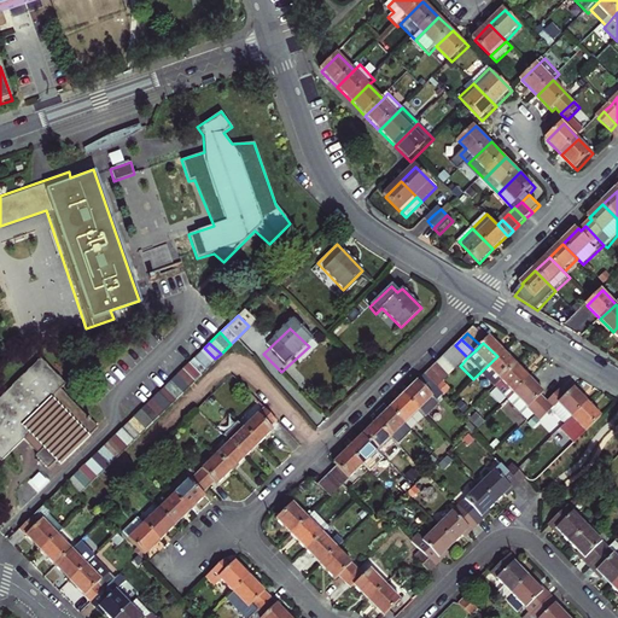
[(455,345),(449,350),(462,363),(467,357),(455,345)]
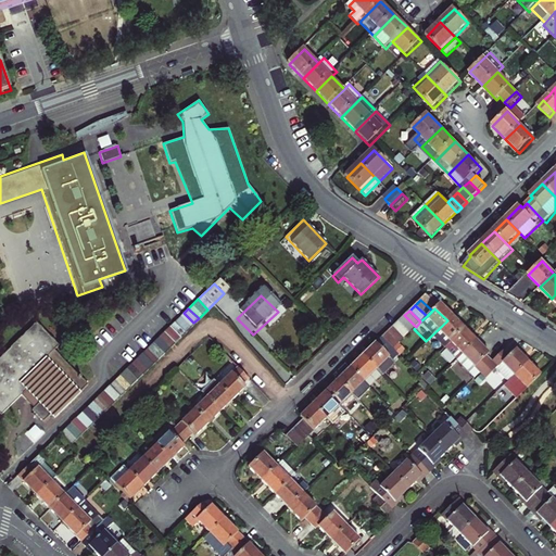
[(178,318),(188,328),(193,323),(184,313),(178,318)]
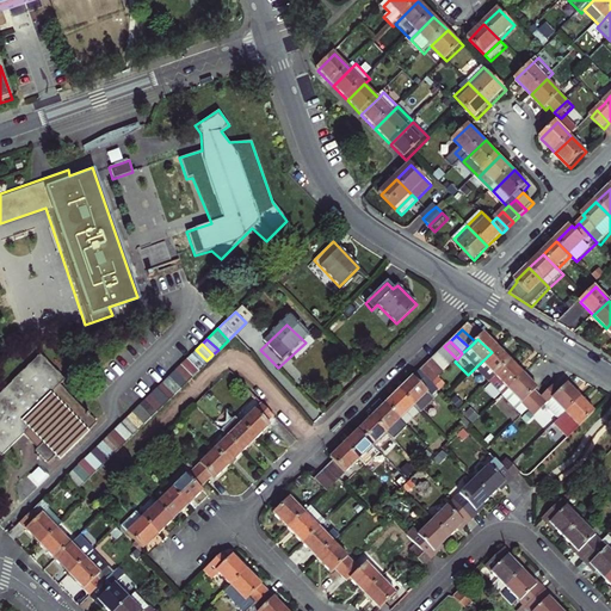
[(444,346),(438,352),(451,365),(455,362),(457,359),(444,346)]
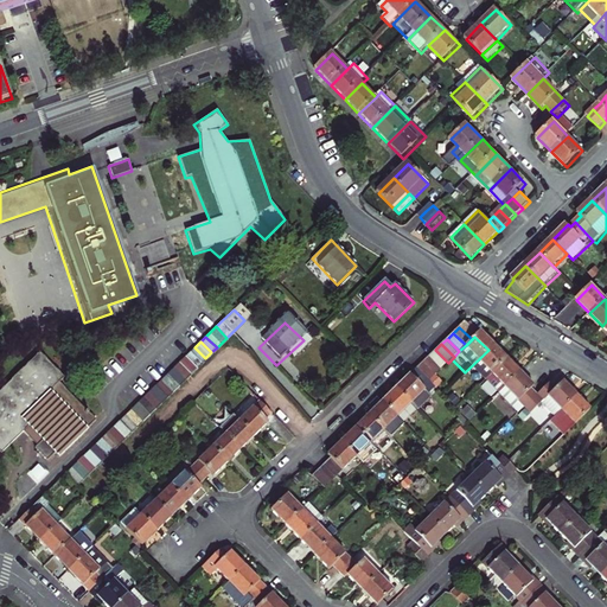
[(189,352),(199,364),(205,358),(195,347),(189,352)]
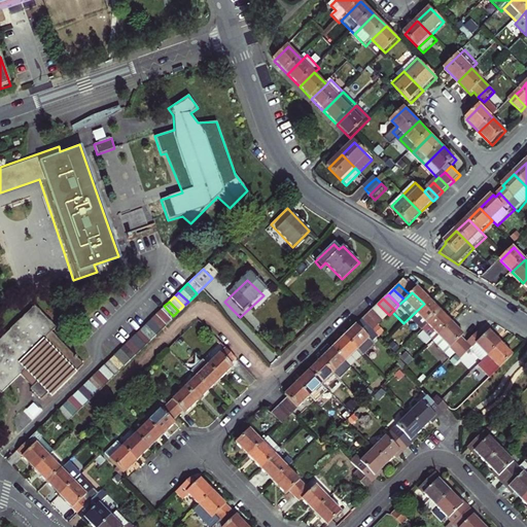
[(378,304),(373,309),(383,320),(389,315),(378,304)]
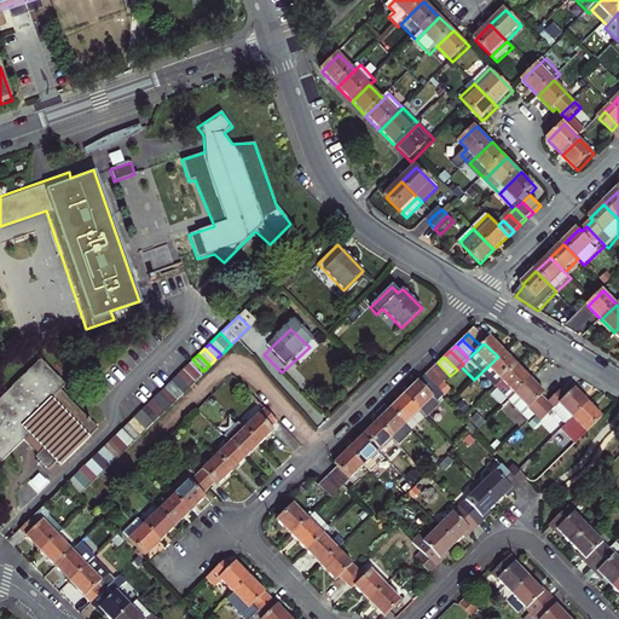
[(512,371),(498,357),(474,380),(487,394),(512,371)]
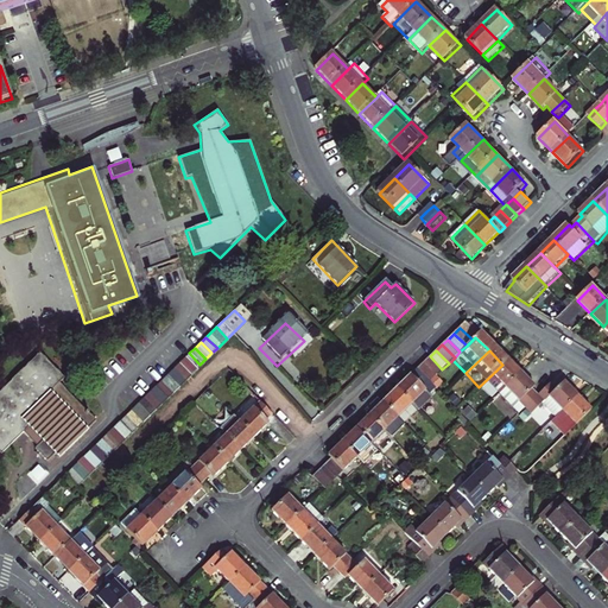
[(189,353),(184,358),(195,369),(200,365),(189,353)]
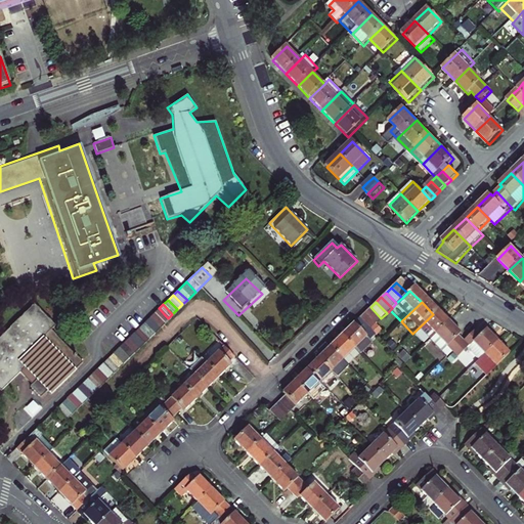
[(52,331),(56,326),(35,305),(0,338),(0,389),(2,391),(20,374),(27,367),(38,380),(32,385),(31,386),(42,397),(49,391),(52,394),(77,370),(75,368),(82,361),(52,331)]
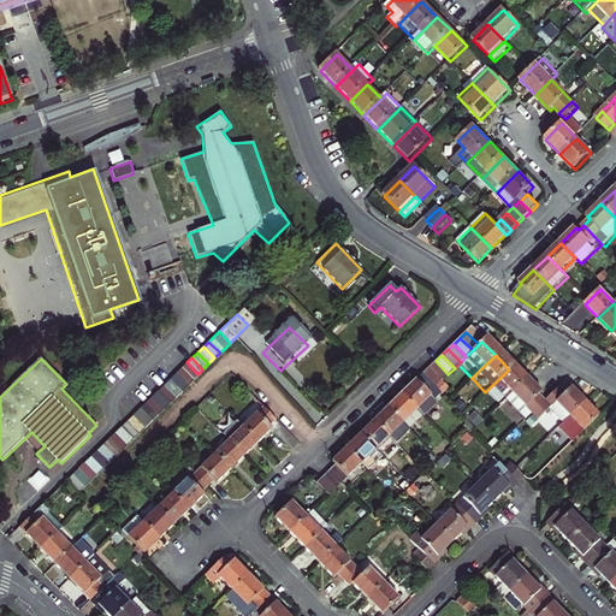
[(436,361),(430,367),(443,379),(448,374),(436,361)]
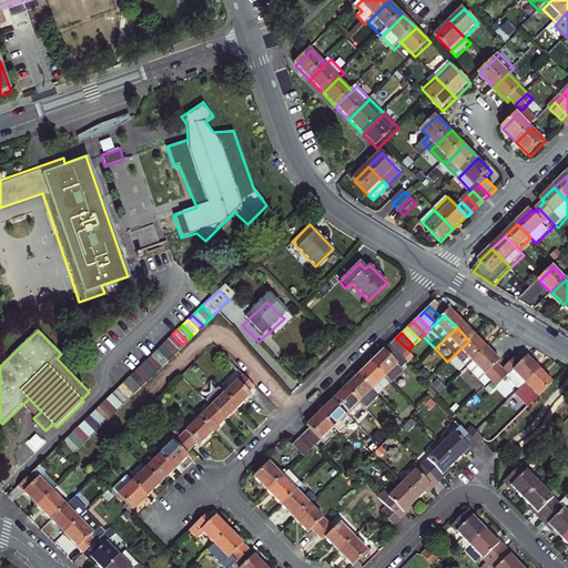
[(172,334),(166,340),(176,351),(182,345),(172,334)]
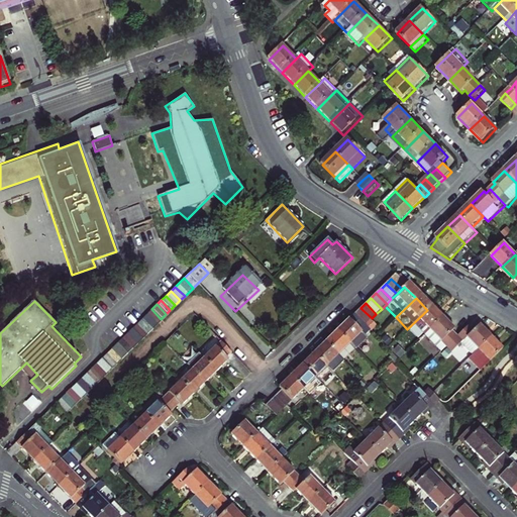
[(355,313),(367,323),(372,318),(360,308),(355,313)]
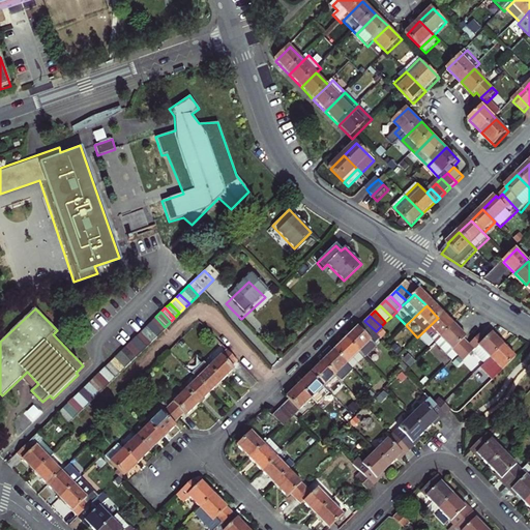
[(150,322),(159,332),(165,327),(155,317),(150,322)]
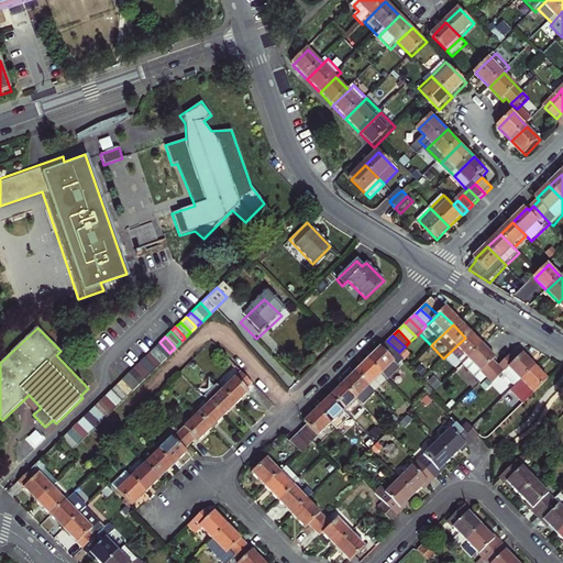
[(476,350),(465,338),(443,359),(455,371),(476,350)]
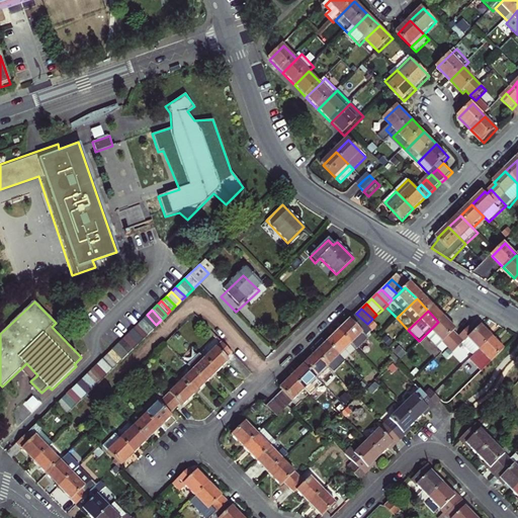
[(351,320),(361,330),(367,324),(356,314),(351,320)]
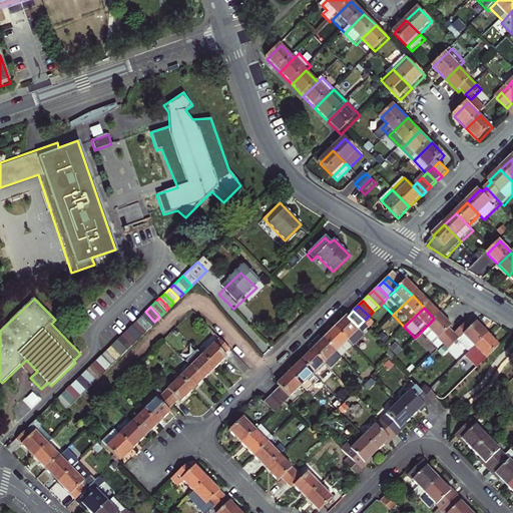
[(145,312),(140,317),(149,327),(154,322),(145,312)]
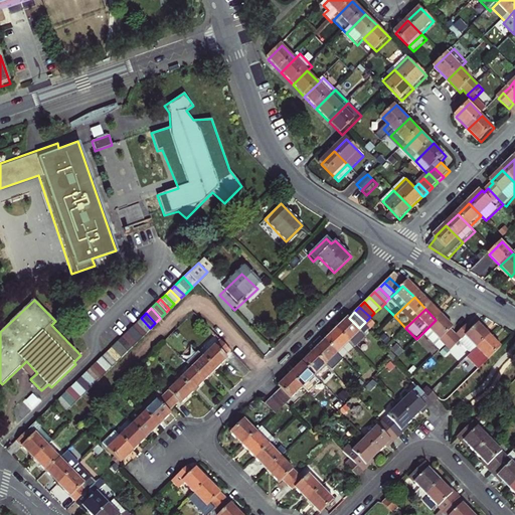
[(141,318),(136,323),(145,332),(150,328),(141,318)]
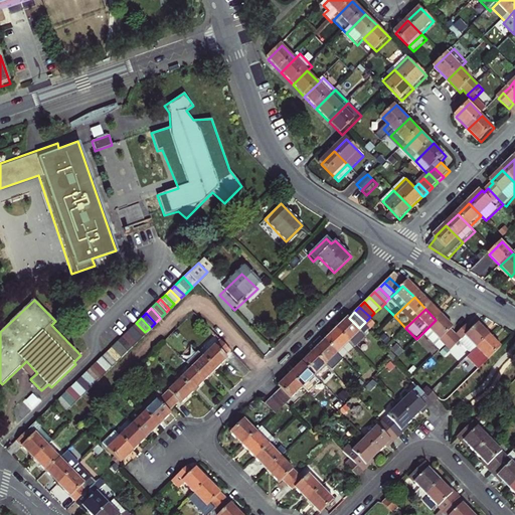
[(359,328),(349,318),(343,323),(353,333),(359,328)]
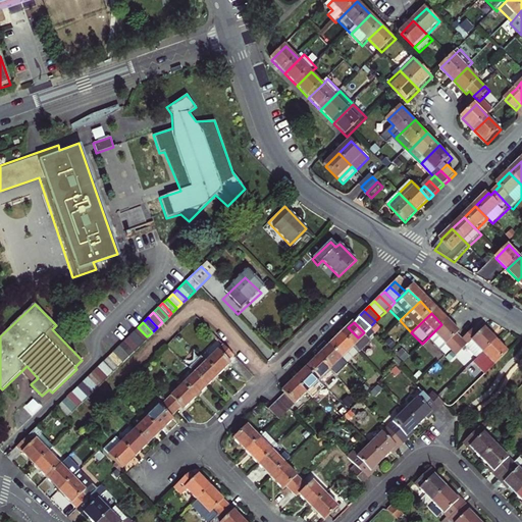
[(441,324),(422,344),(439,361),(457,344),(452,338),(454,336),(441,324)]
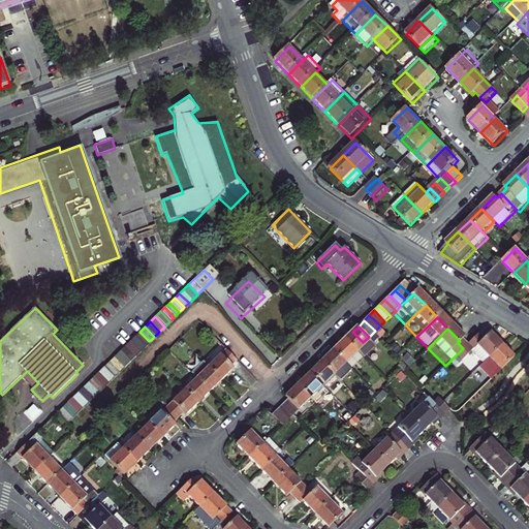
[(134,337),(144,346),(149,341),(139,332),(134,337)]
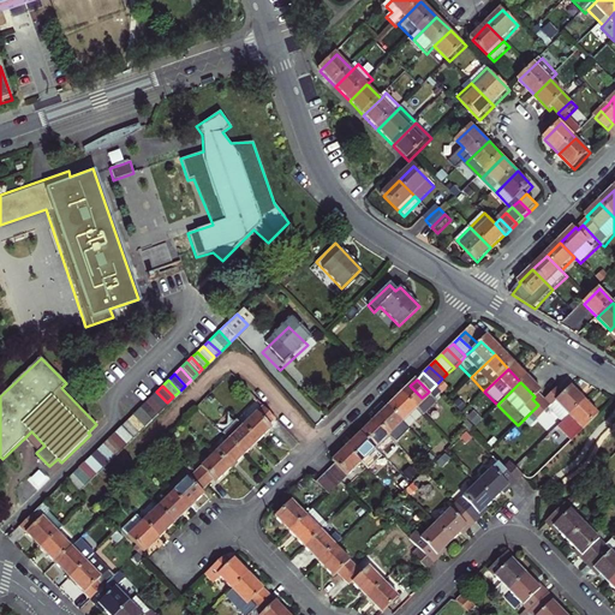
[(436,399),(429,392),(422,398),(410,386),(396,399),(417,421),(418,422),(433,407),(429,405),(436,399)]
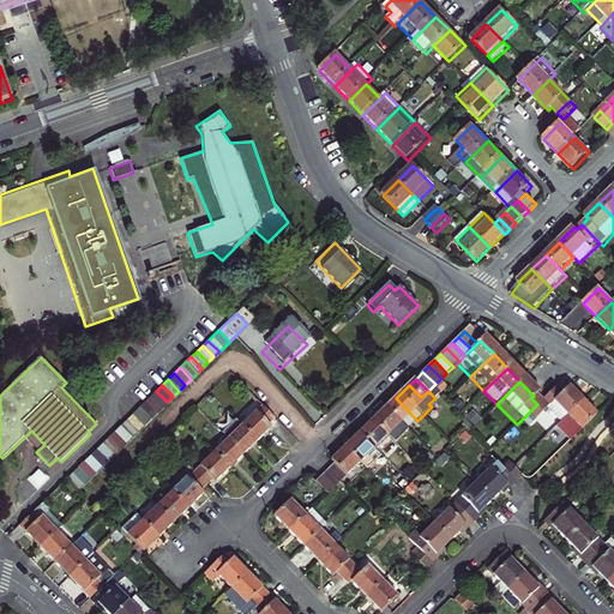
[(577,404),(563,390),(542,409),(541,411),(555,426),(577,404)]
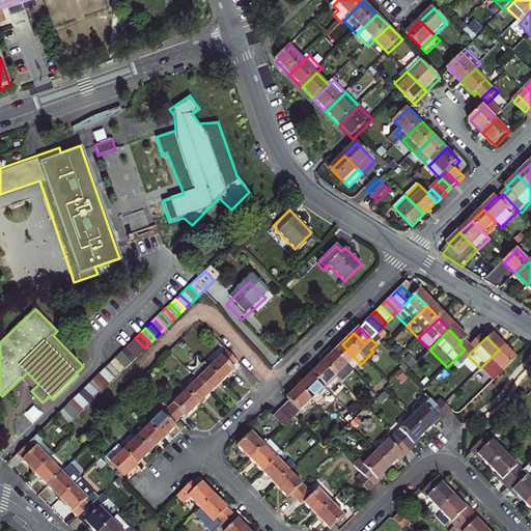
[(130,342),(139,353),(144,347),(135,338),(130,342)]
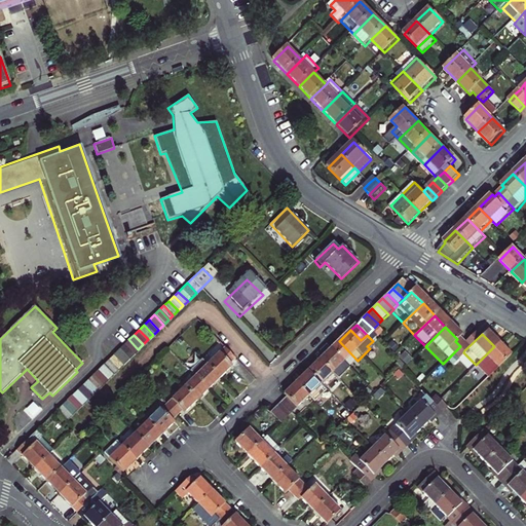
[(128,339),(123,345),(133,354),(138,349),(128,339)]
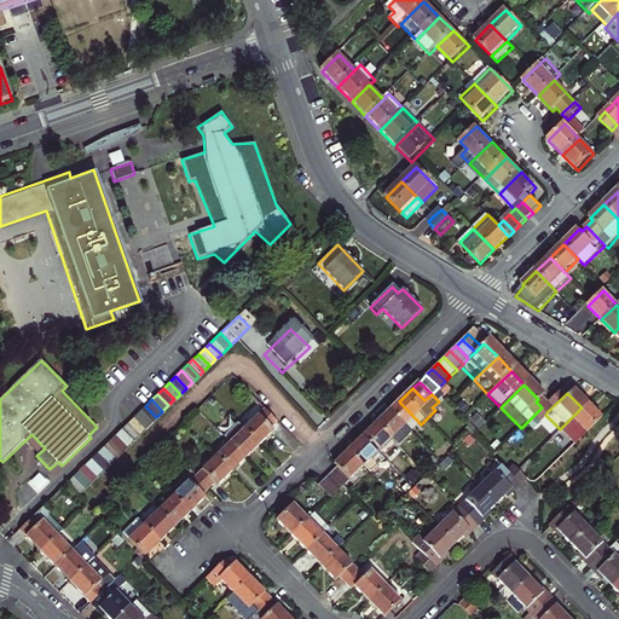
[(399,401),(386,415),(404,434),(406,437),(420,423),(399,401)]
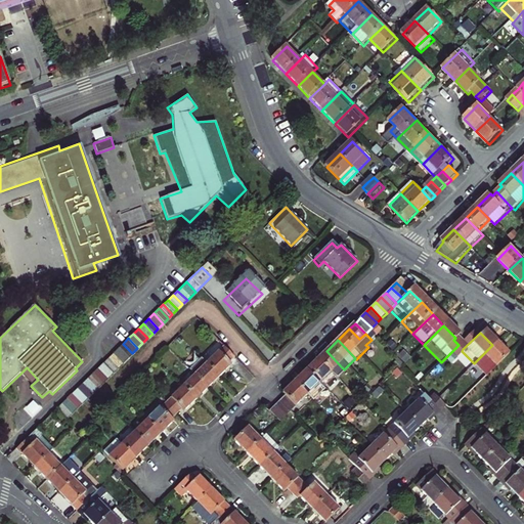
[(118,349),(127,358),(132,353),(123,344),(118,349)]
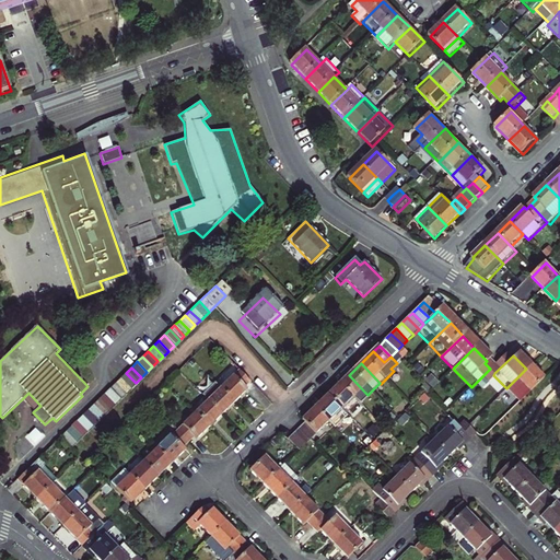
[(494,373),(490,369),(471,387),(479,396),(486,389),(482,385),(493,375),(494,373)]
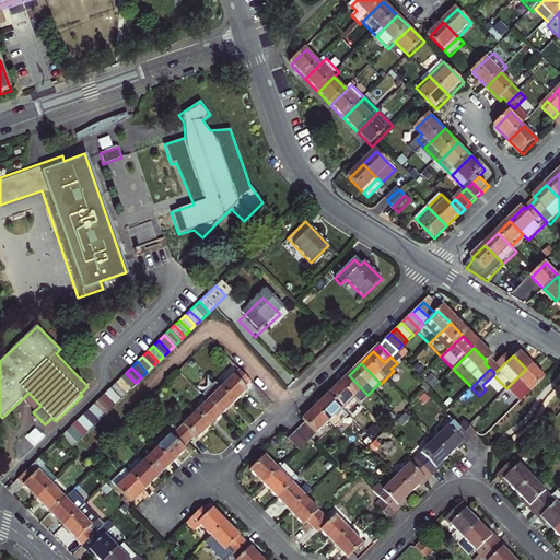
[(538,382),(526,369),(506,388),(499,395),(511,408),(538,382)]
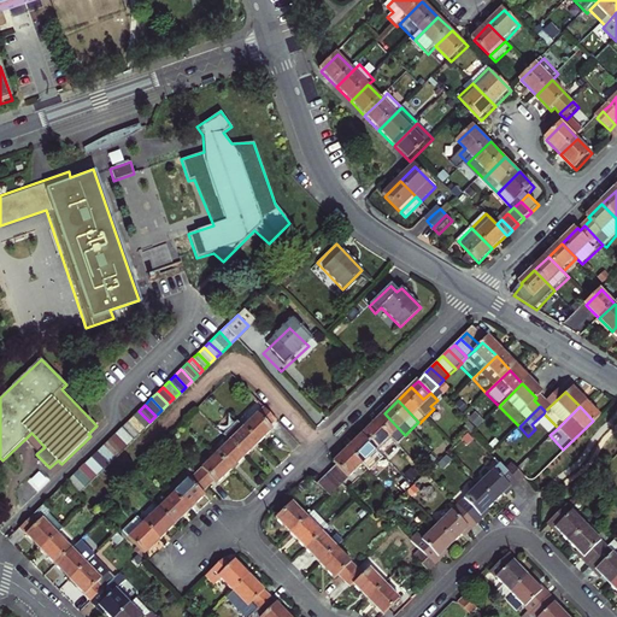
[(139,411),(133,416),(144,428),(150,422),(139,411)]
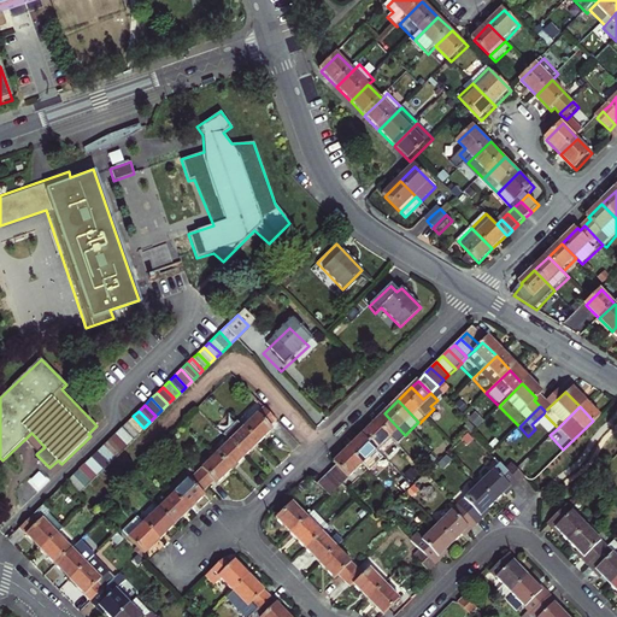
[(269,433),(266,429),(271,423),(259,411),(239,432),(254,446),(269,433)]
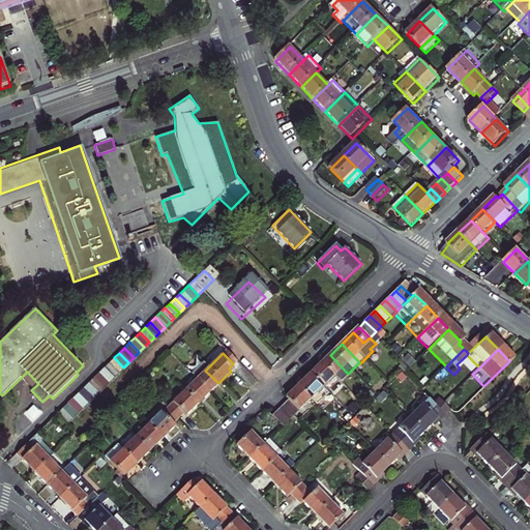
[(318,366),(333,383),(346,372),(330,355),(318,366)]
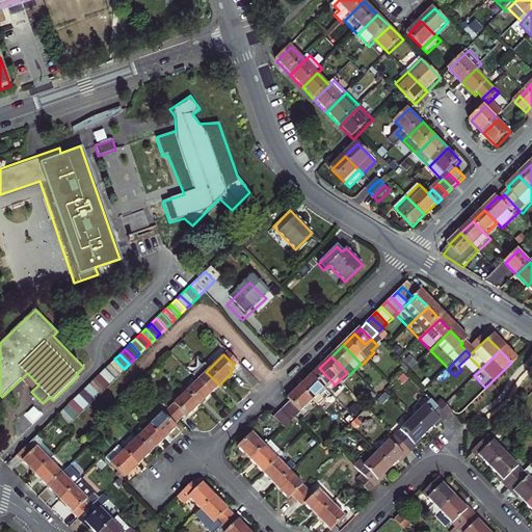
[(114,358),(109,364),(118,374),(124,369),(114,358)]
